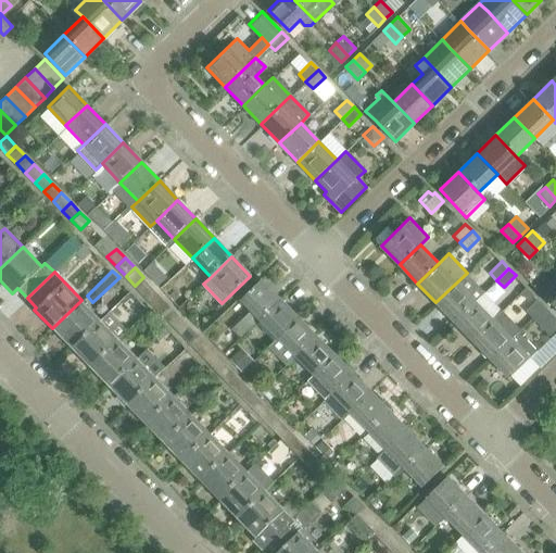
[(454,321),(475,301),(484,291),(467,273),(436,302),(454,321)]
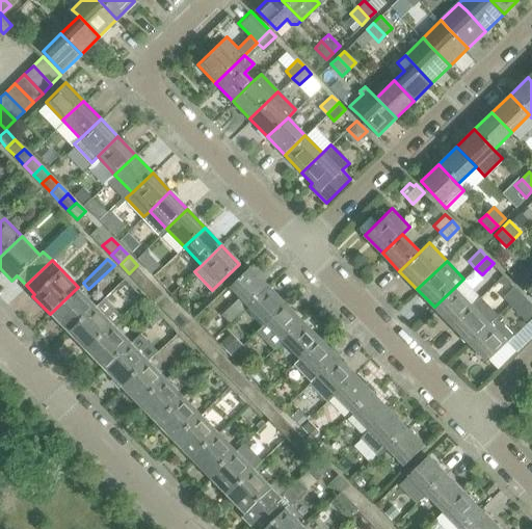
[(531,261),(515,278),(531,294),(531,261)]
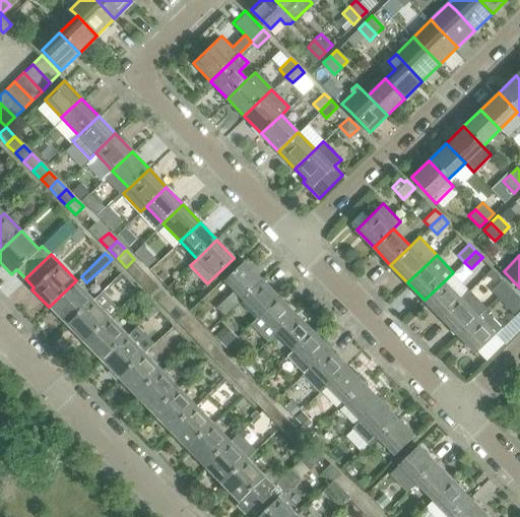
[(143,268),(134,259),(126,267),(135,275),(143,268)]
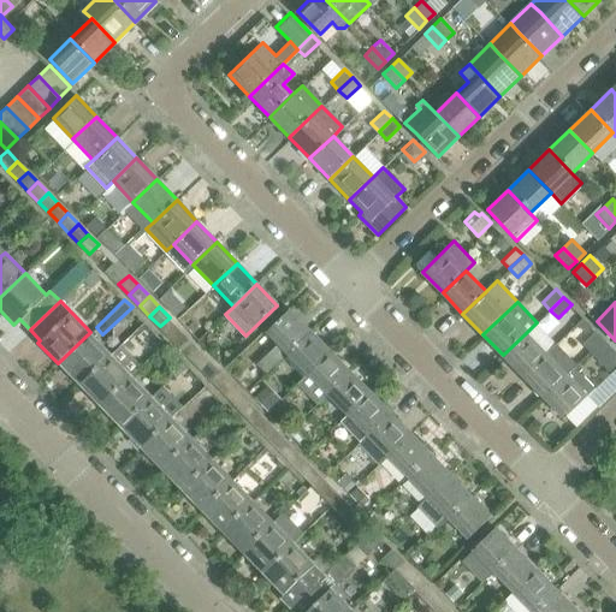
[(265,373),(285,352),(308,330),(288,309),(265,332),(277,344),(256,364),(265,373)]
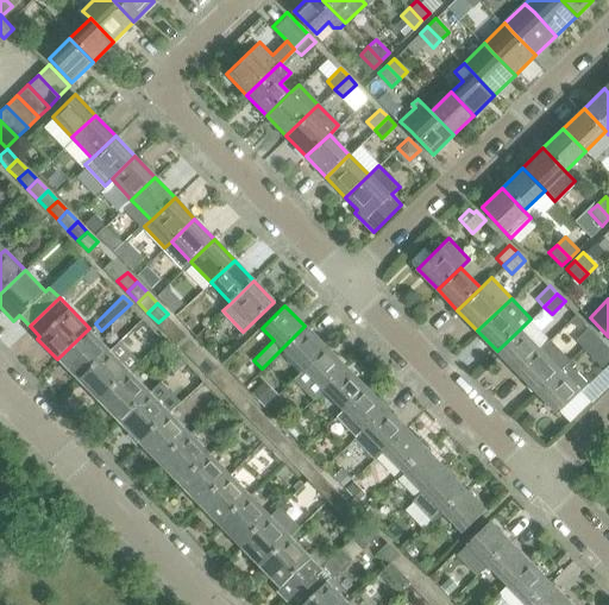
[(177,323),(168,314),(158,322),(168,333),(177,323)]
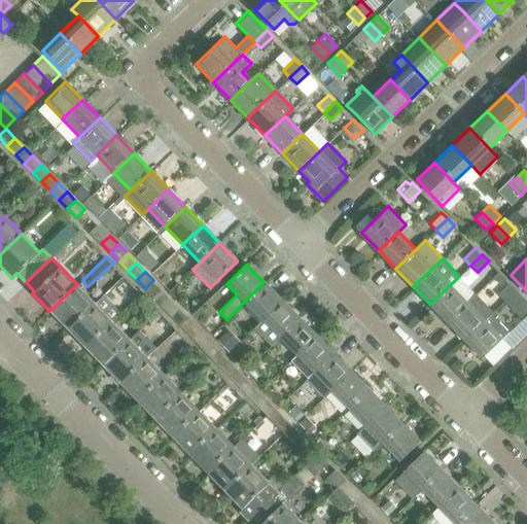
[(162,289),(153,280),(145,288),(154,298),(162,289)]
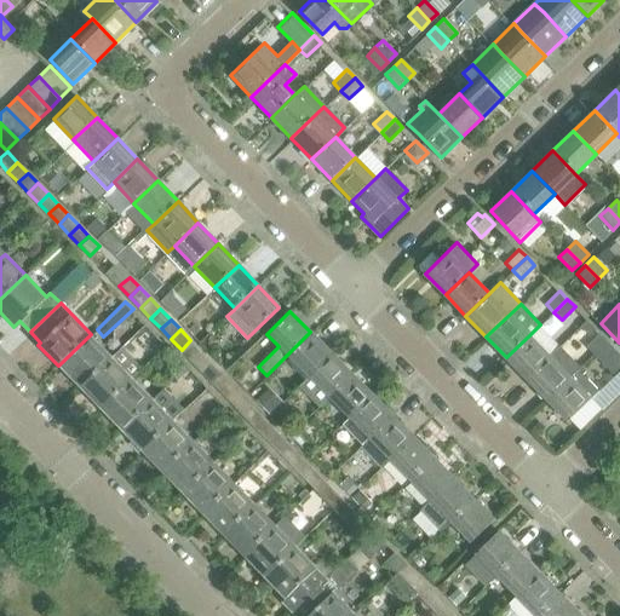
[(595,353),(608,340),(600,330),(585,345),(595,353)]
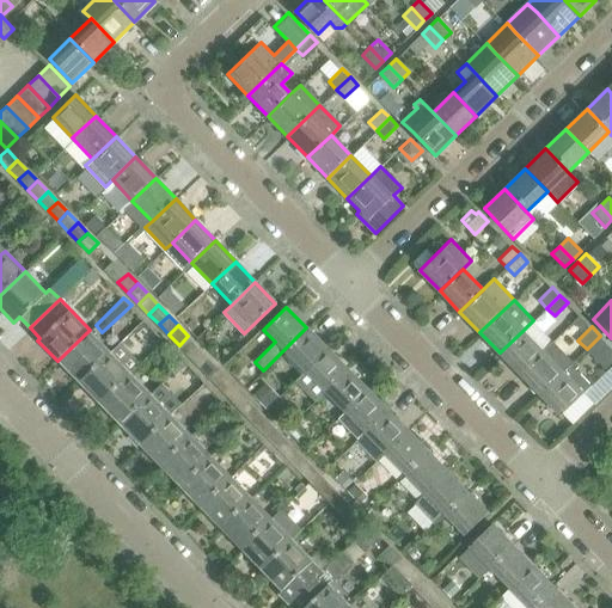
[(304,370),(326,348),(306,327),(283,350),(304,370)]
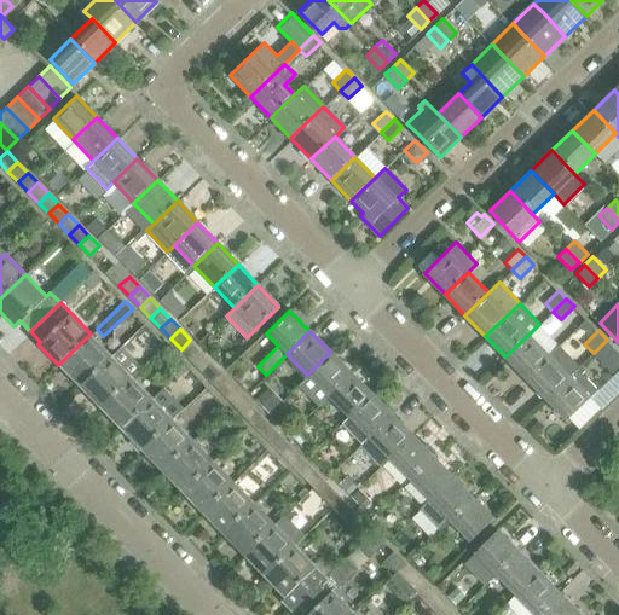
[(79,387),(111,355),(91,334),(58,365),(79,387)]
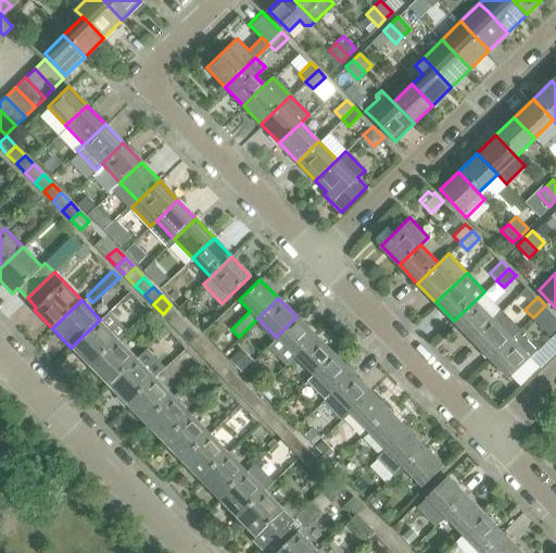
[(472,340),(493,319),(475,301),(454,321),(472,340)]
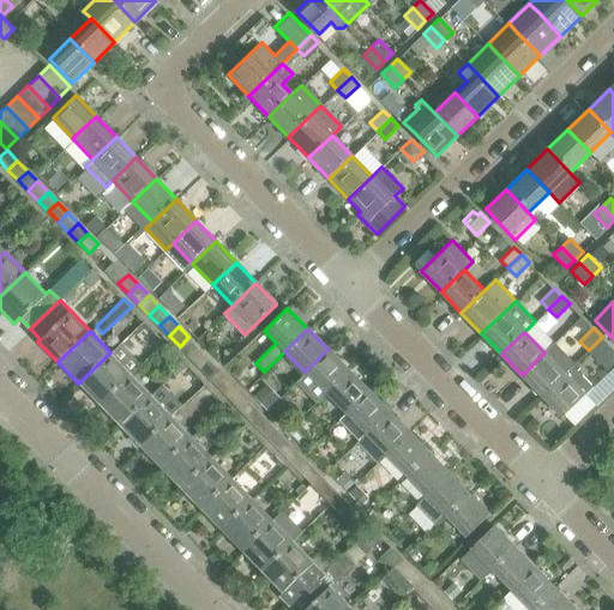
[(199,348),(188,337),(180,346),(190,356),(199,348)]
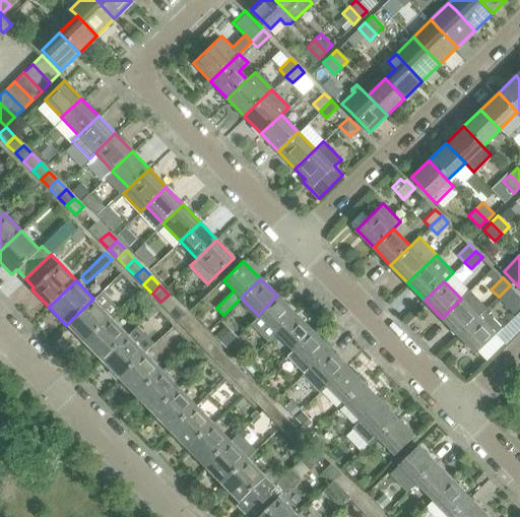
[(519,310),(519,295),(510,285),(499,297),(516,314),(519,310)]
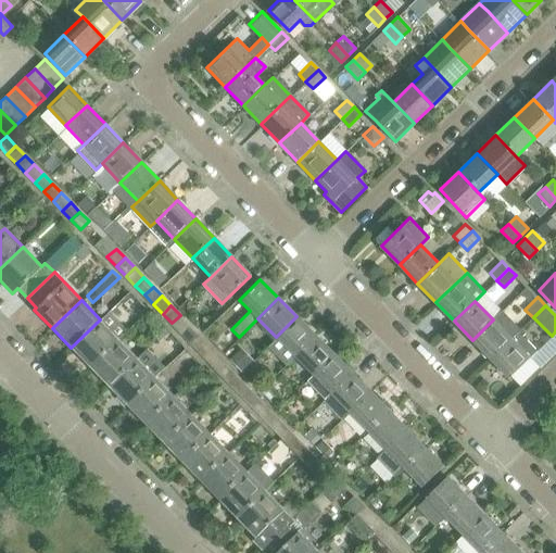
[(472,340),(490,359),(519,330),(521,328),(503,310),(493,319),(472,340)]
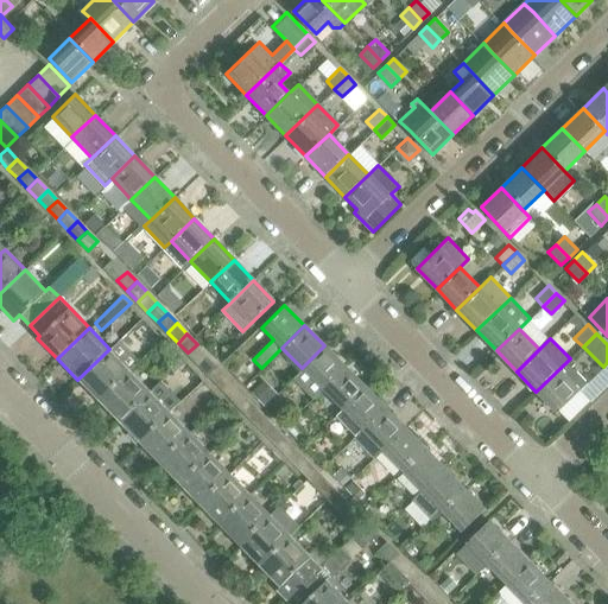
[(207,355),(197,344),(188,353),(198,363),(207,355)]
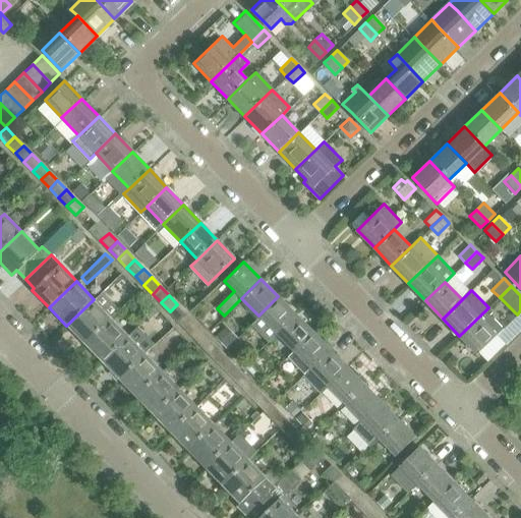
[(276,333),(295,314),(278,296),(258,315),(276,333)]
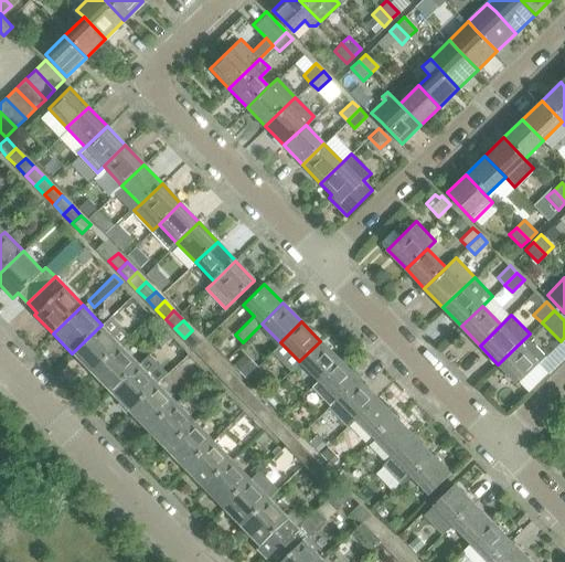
[(91,372),(120,343),(102,325),(72,353),(91,372)]
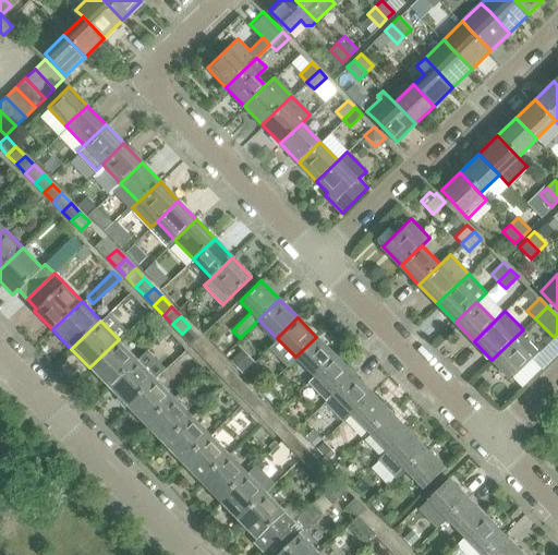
[(199,335),(190,326),(182,334),(191,344),(199,335)]
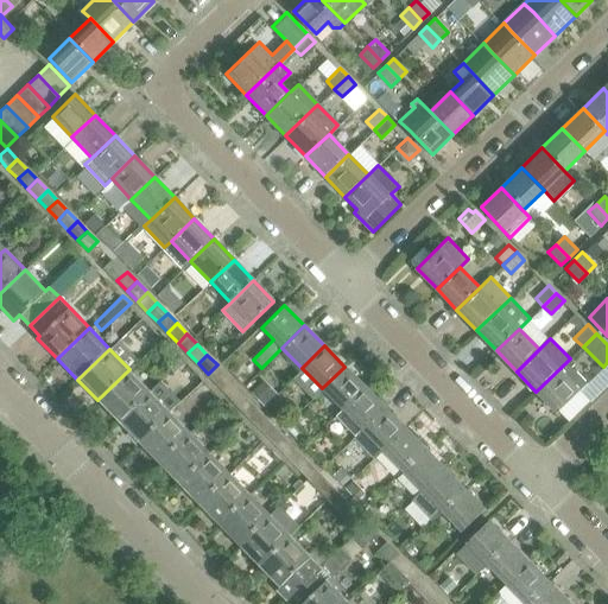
[(556,412),(588,382),(568,361),(536,392),(556,412)]
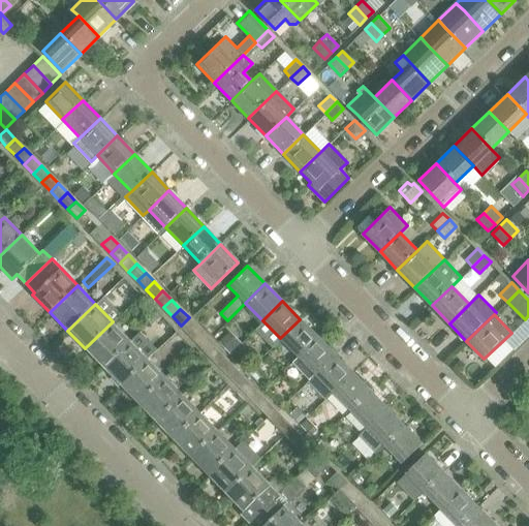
[(197,327),(189,317),(181,326),(190,335),(197,327)]
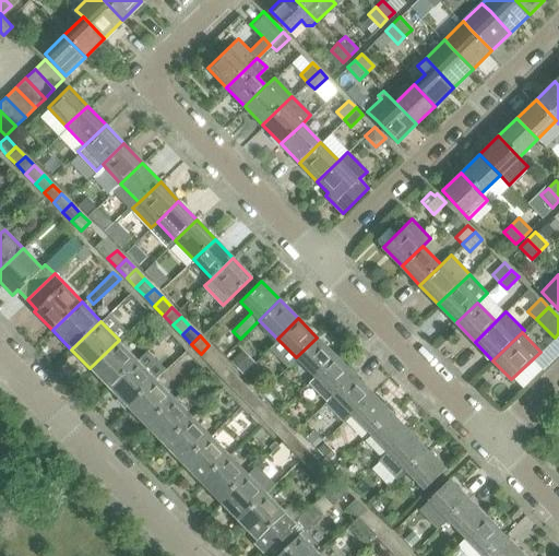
[(313,377),(335,356),(317,338),(296,357),(313,377)]
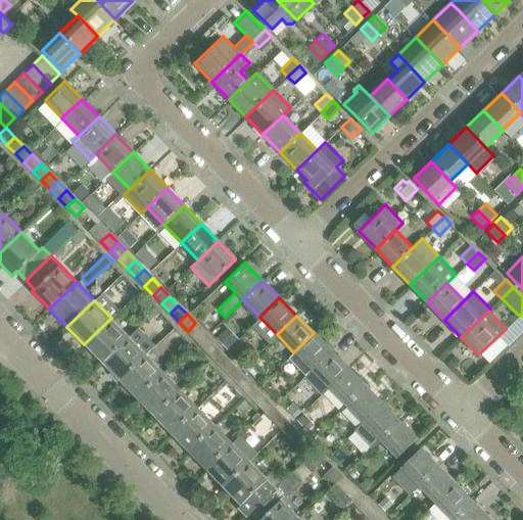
[(101,363),(129,336),(111,318),(84,344),(101,363)]
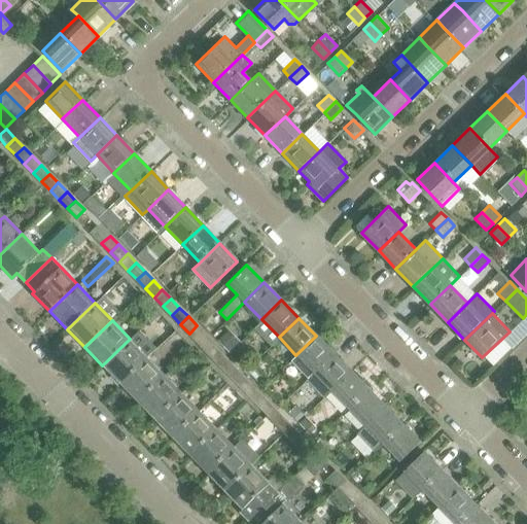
[(206,335),(197,325),(189,334),(198,342),(206,335)]
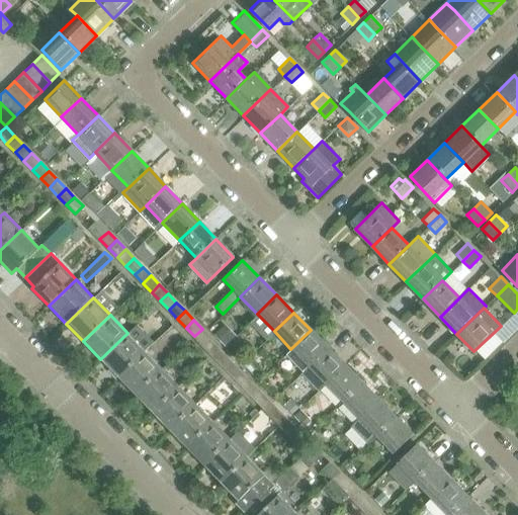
[(210,337),(202,329),(194,336),(203,345),(210,337)]
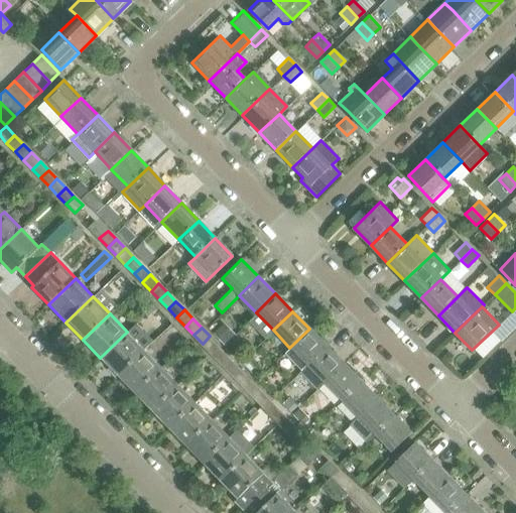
[(302,369),(326,346),(309,329),(289,348),(285,352),(302,369)]
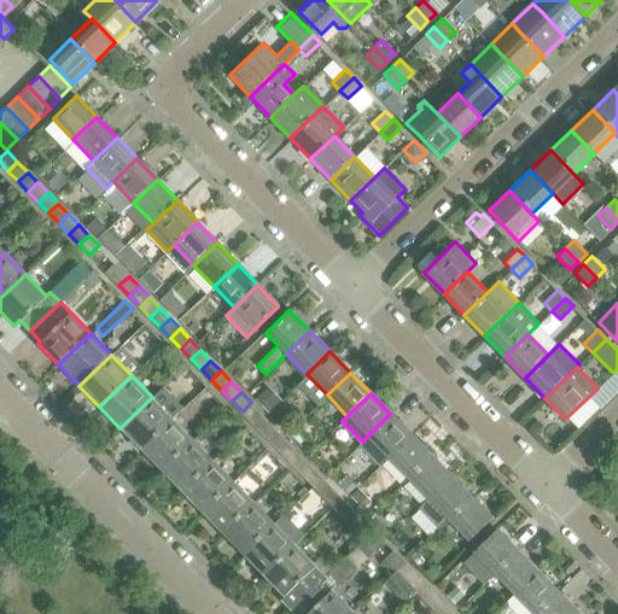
[(140,449),(173,417),(152,397),(120,428),(140,449)]
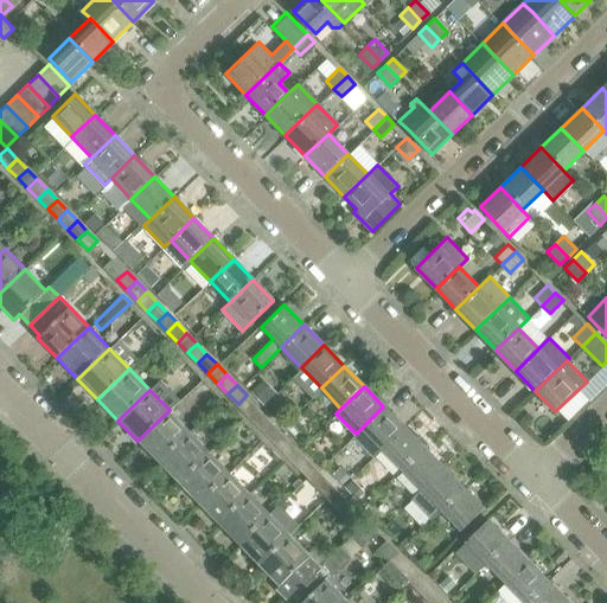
[(257,405),(247,395),(238,404),(248,415),(257,405)]
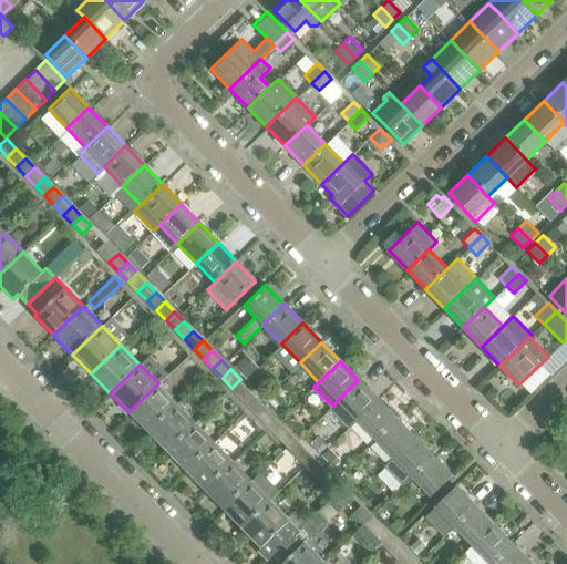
[(249,389),(240,379),(232,388),(240,398),(249,389)]
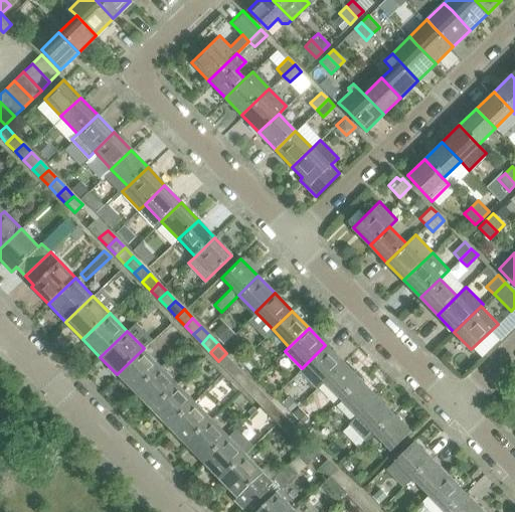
[(317,387),(323,381),(342,362),(325,345),(302,368),(300,370),(317,387)]
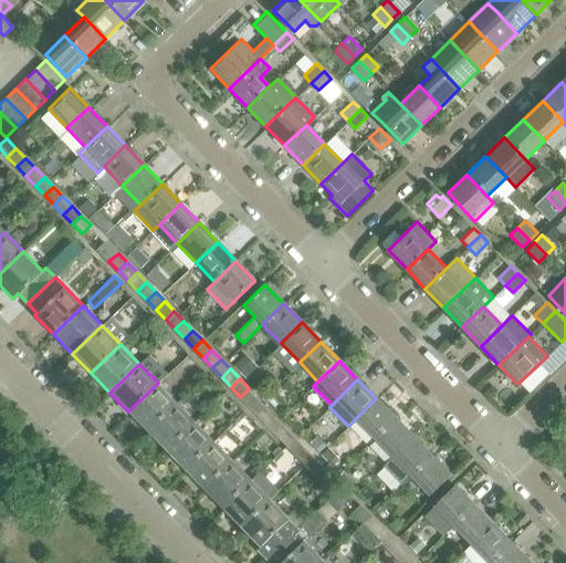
[(147,431),(177,403),(158,383),(128,412),(147,431)]
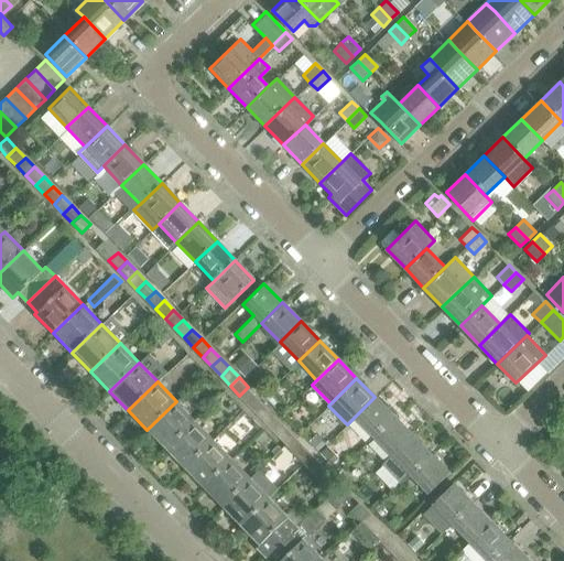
[(258,397),(248,387),(239,396),(249,405),(258,397)]
